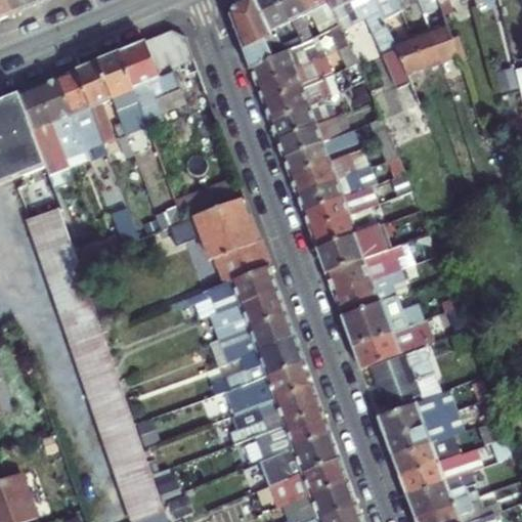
[(12,12),(6,0),(0,0),(0,17),(1,17),(12,12)]
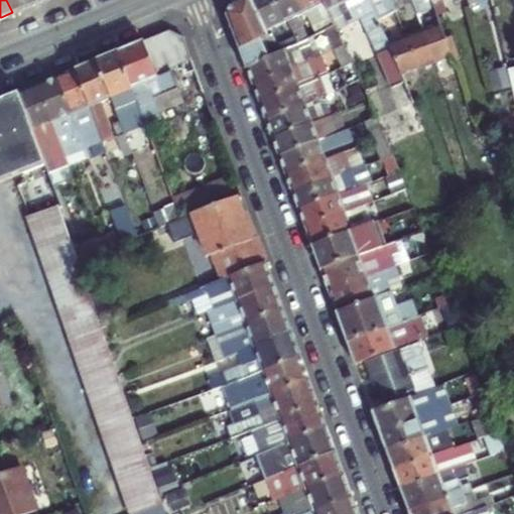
[(38,1),(38,0),(6,0),(12,12),(26,6),(38,1)]
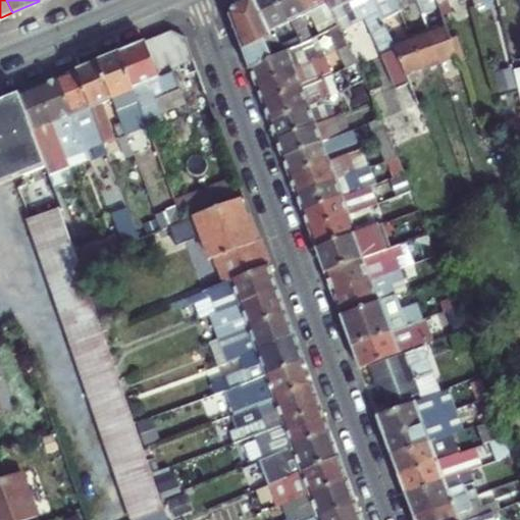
[(227,15),(239,47),(267,34),(265,30),(252,0),(237,0),(231,2),(229,8),(227,15)]
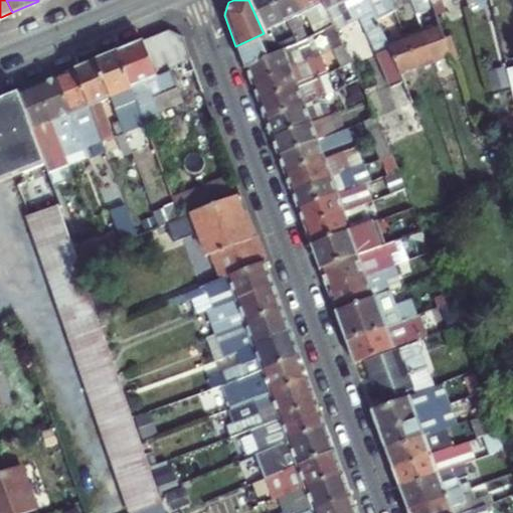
[(248,0),(262,29),(280,21),(270,0),(248,0)]
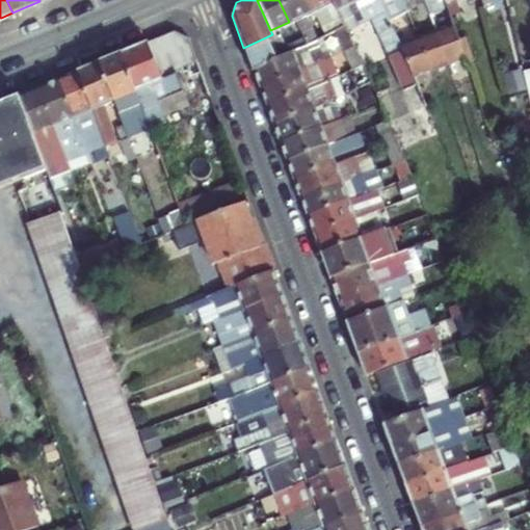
[(279,0),(289,22),(293,20),(302,16),(309,12),(302,0),(279,0)]
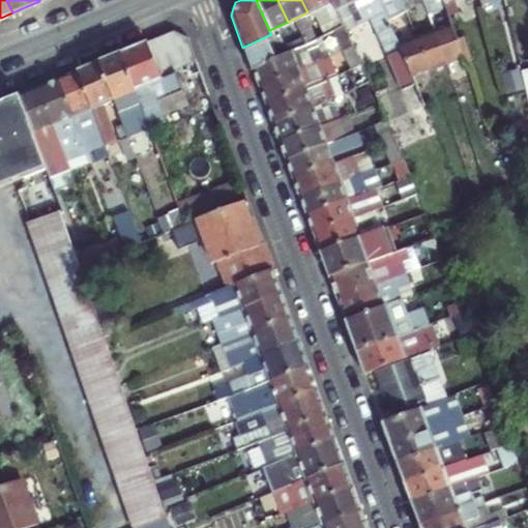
[(311,11),(329,2),(328,0),(301,0),(308,12),(311,11)]
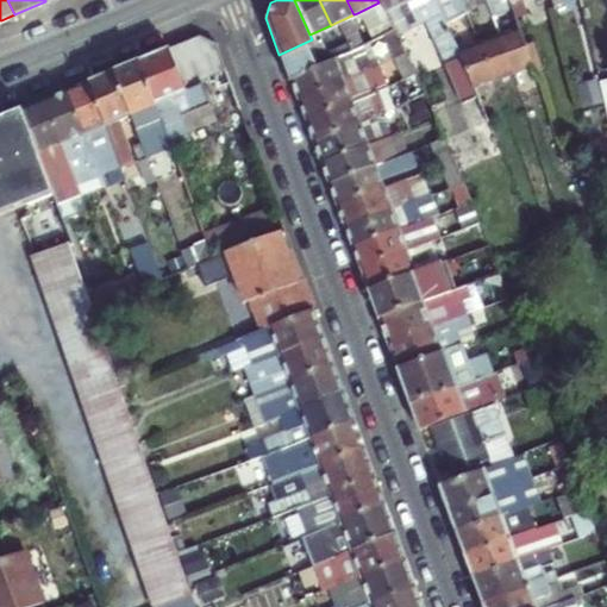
[(377,0),(379,2),(382,11),(400,2),(405,0),(377,0)]
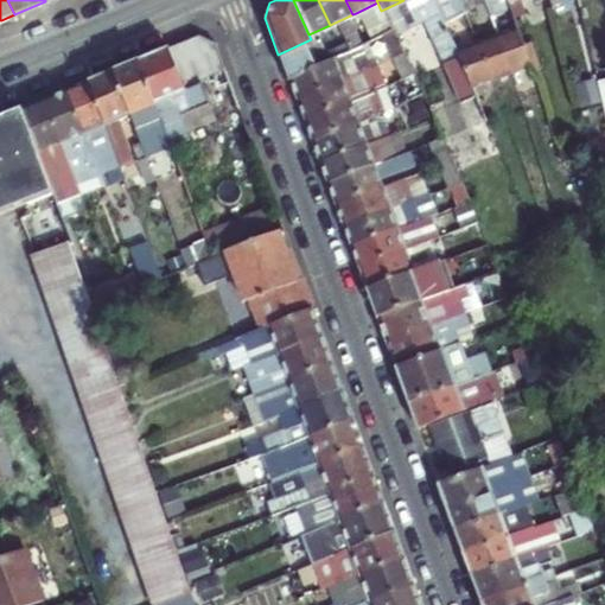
[(403,0),(399,2),(409,27),(421,21),(440,63),(456,55),(454,51),(440,23),(430,0),(403,0)]
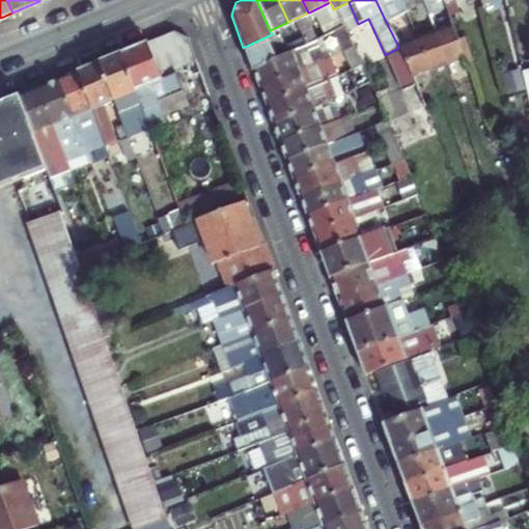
[(404,9),(398,0),(376,0),(385,20),(405,11),(404,9)]
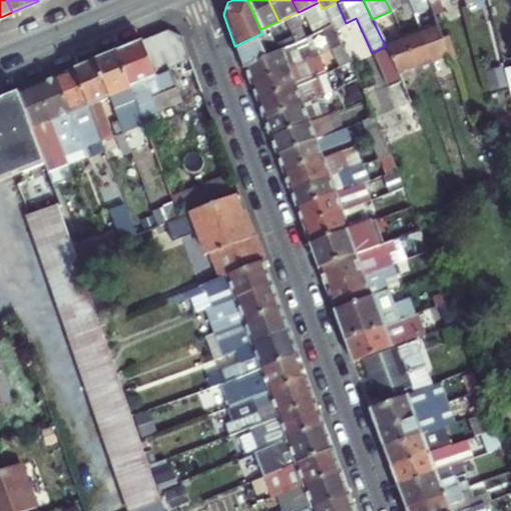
[(411,10),(406,0),(385,0),(390,9),(400,4),(404,13),(411,10)]
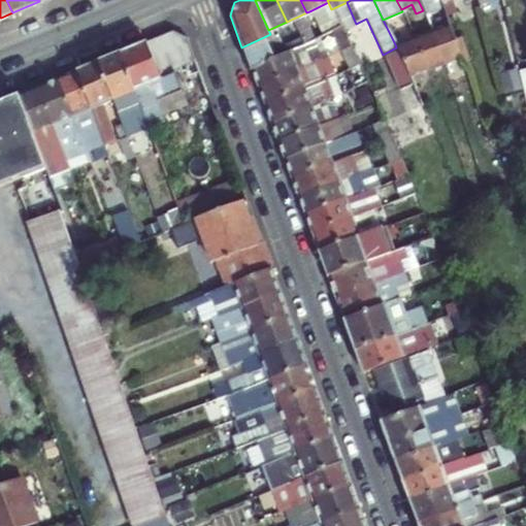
[(441,1),(440,0),(418,0),(423,10),(424,13),(442,5),(441,1)]
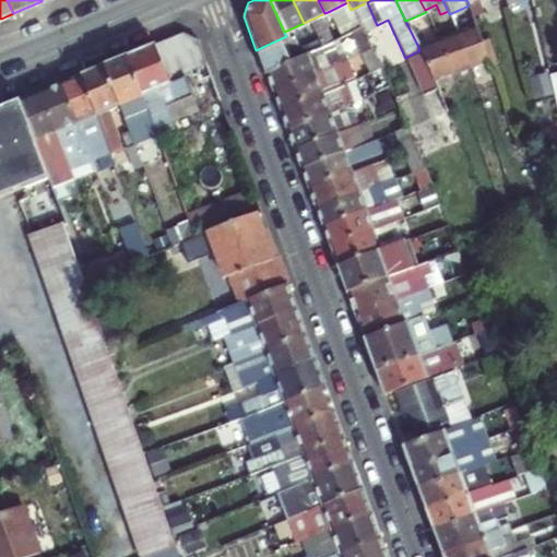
[(351,10),(347,2),(328,12),(338,32),(341,37),(351,32),(359,27),(351,10)]
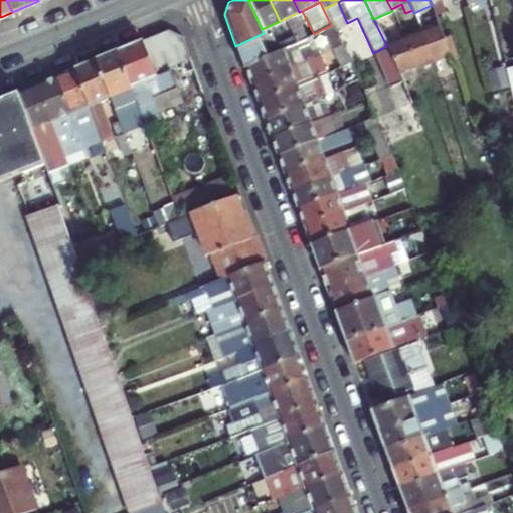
[(333,29),(347,23),(338,2),(323,9),(331,25),(333,29)]
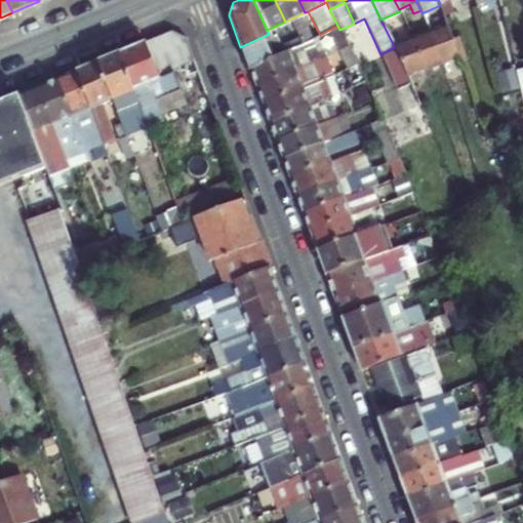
[(298,15),(289,19),(302,43),(309,40),(311,39),(308,33),(298,15)]
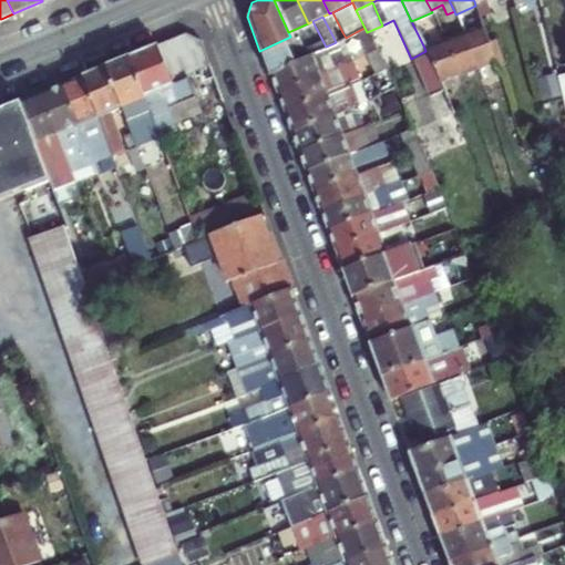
[(312,21),(308,23),(288,32),(290,37),(294,34),(305,58),(312,53),(326,47),(312,21)]
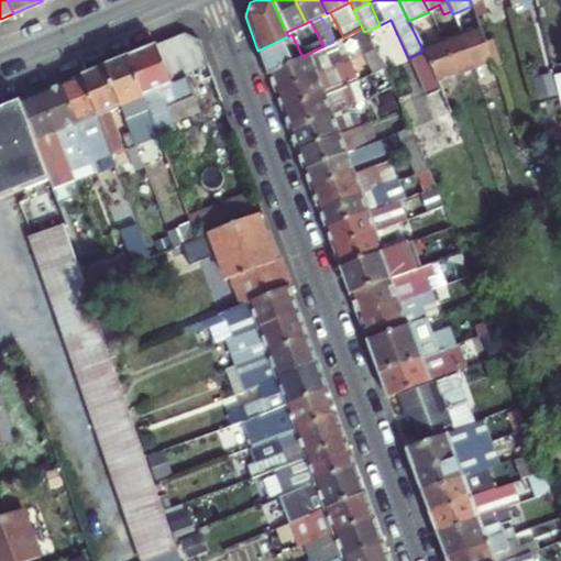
[(477,24),(421,47),(422,51),(436,79),(488,61),(477,24)]
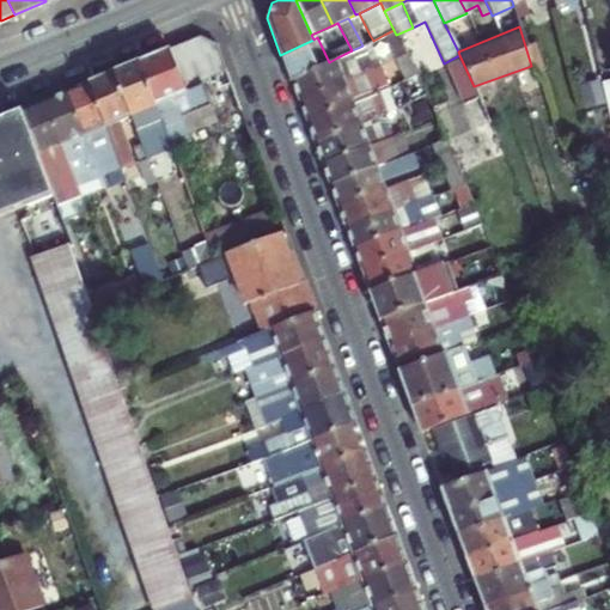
[(395,58),(404,54),(396,35),(394,30),(384,35),(395,58)]
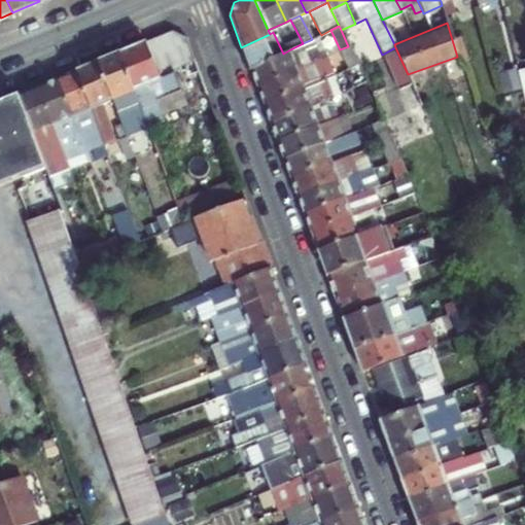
[(318,30),(309,33),(312,39),(321,35),(318,30)]
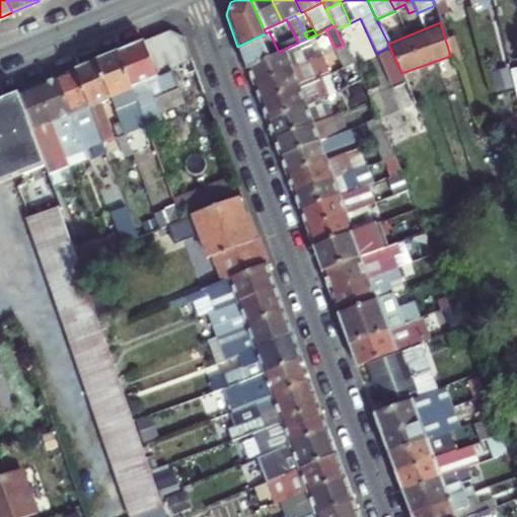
[(143,41),(157,75),(170,69),(169,67),(190,58),(182,37),(168,30),(143,41)]
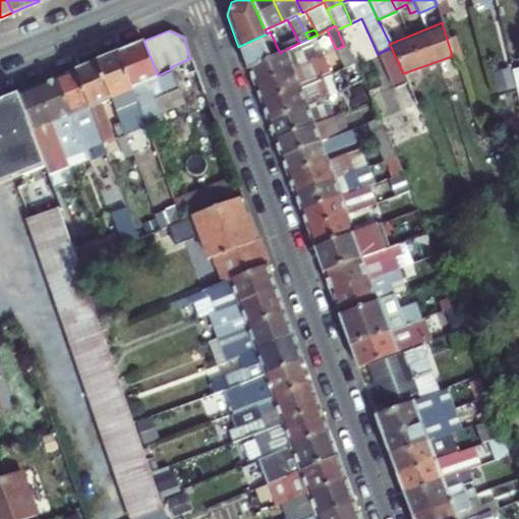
[(270,32),(267,34),(238,47),(246,69),(280,53),(270,32)]
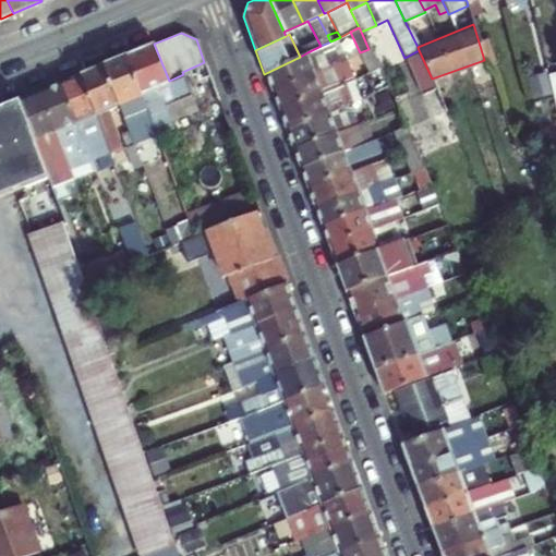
[(307,52),(315,73),(345,60),(341,53),(336,57),(328,43),(321,46),(307,52)]
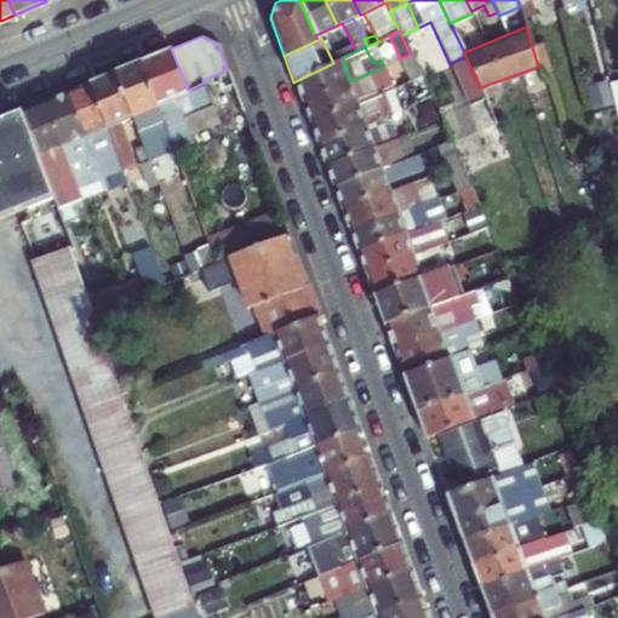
[(188,90),(171,49),(158,53),(139,61),(154,103),(188,90)]
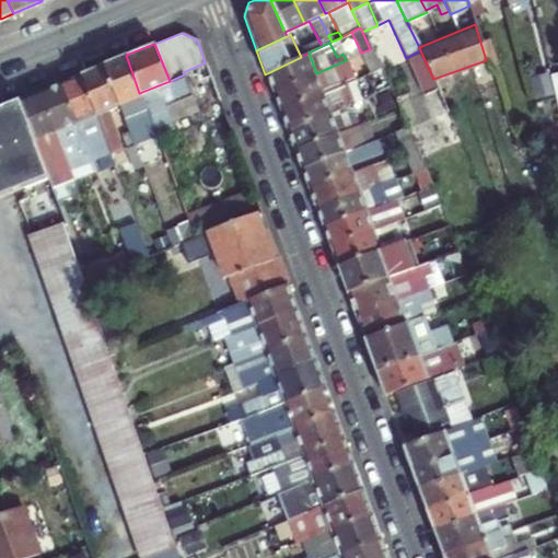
[(369,71),(378,67),(370,49),(361,53),(369,71)]
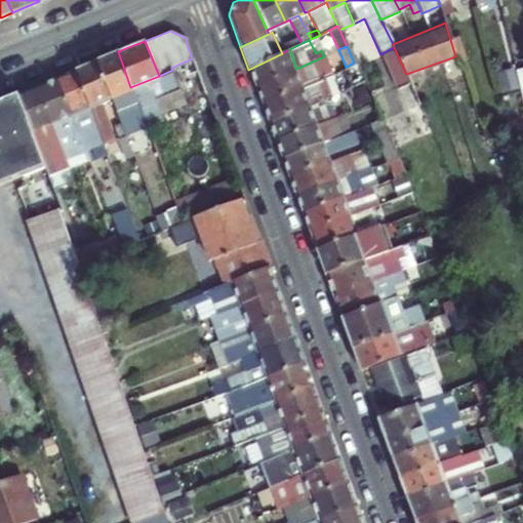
[(406,74),(394,47),(380,54),(397,88),(410,83),(406,74)]
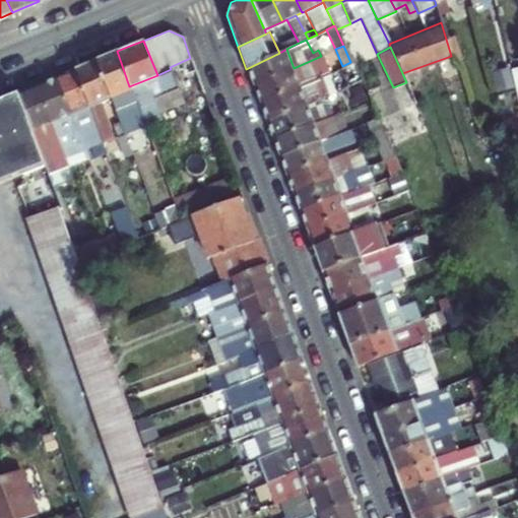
[(253,86),(294,68),(286,49),(279,53),(246,69),(250,78),(253,86)]
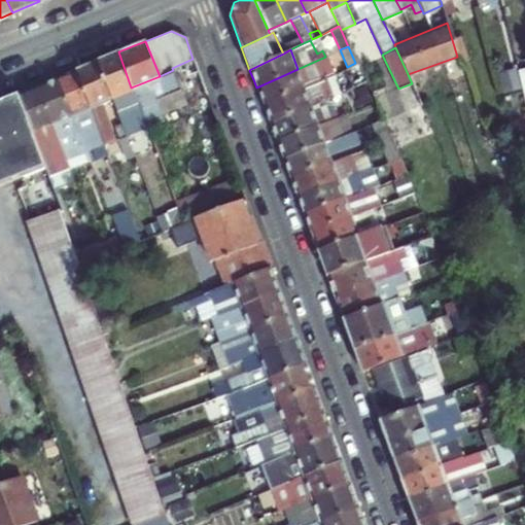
[(98,61),(111,98),(131,88),(118,51),(108,57),(98,61)]
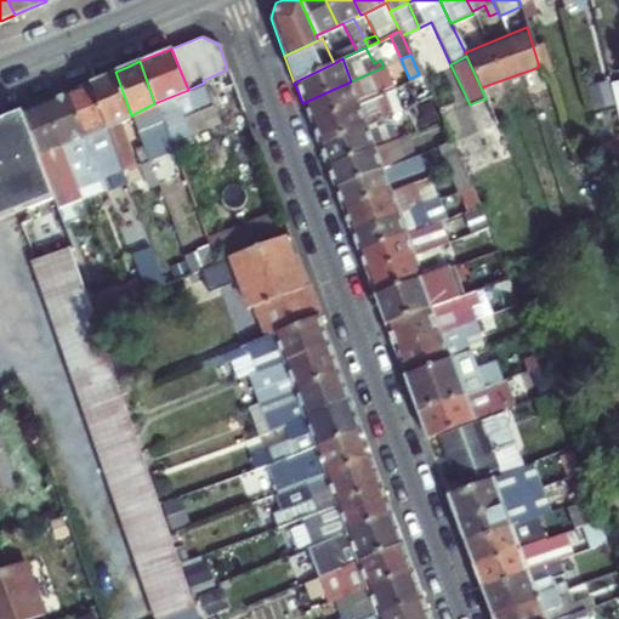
[(384,67),(351,81),(358,102),(381,91),(391,86),(392,86),(384,67)]
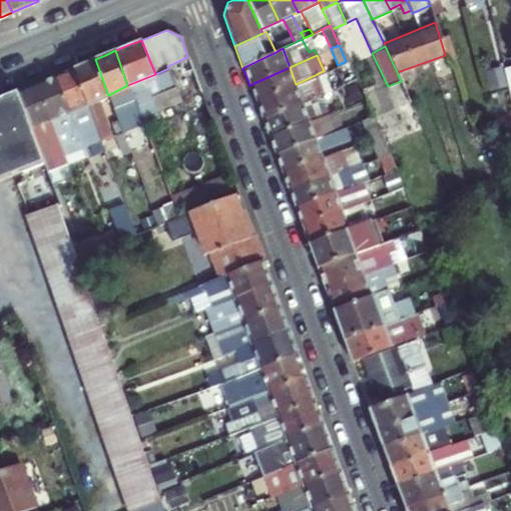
[(73,67),(86,103),(96,99),(108,95),(95,59),(85,63),(73,67)]
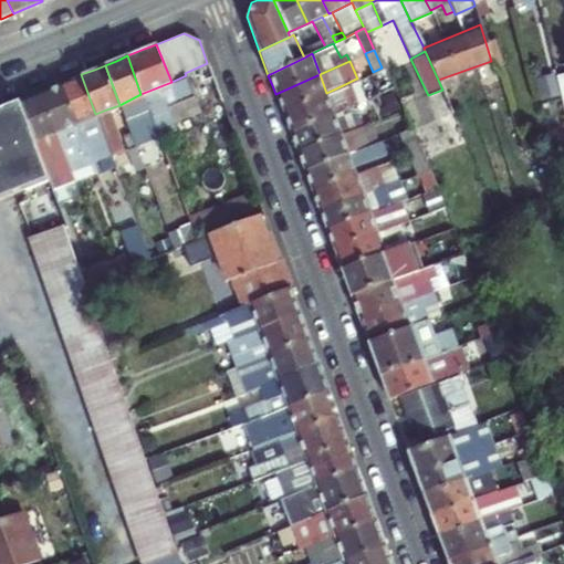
[(553,73),(534,79),(539,98),(559,93),(553,73)]
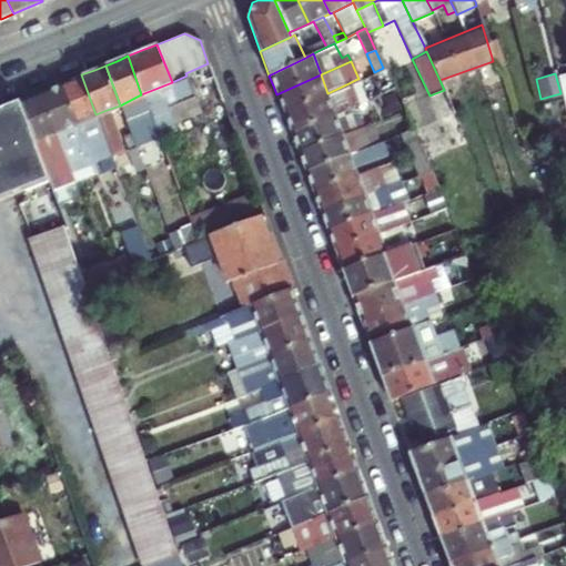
[(61,83),(77,123),(95,114),(81,74),(71,79),(61,83)]
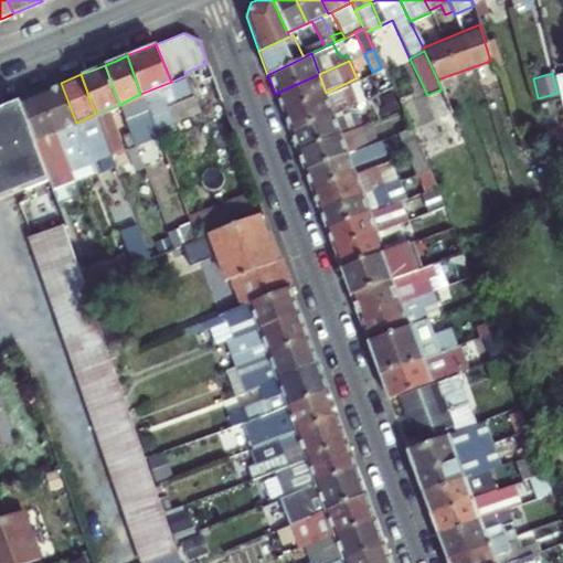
[(282,112),(326,93),(319,74),(275,94),(278,103),(282,112)]
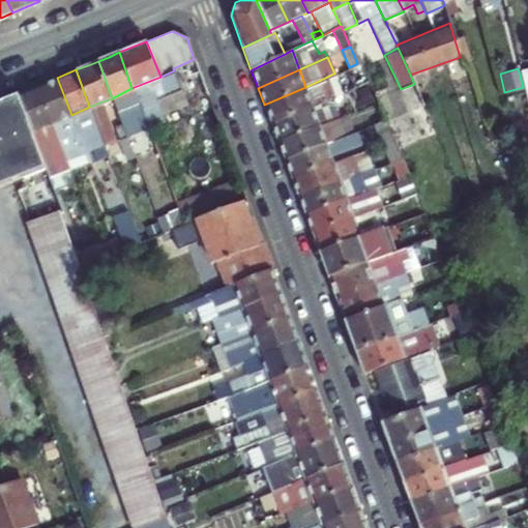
[(182,90),(174,70),(160,77),(132,88),(147,128),(165,121),(156,100),(182,90)]
